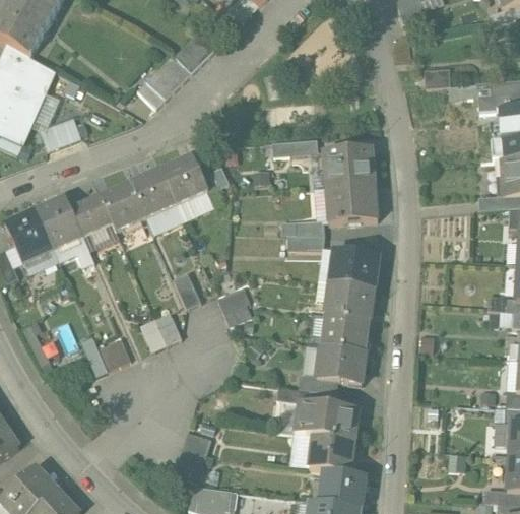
[(28,58),(61,0),(13,0),(0,23),(0,42),(8,47),(28,58)]
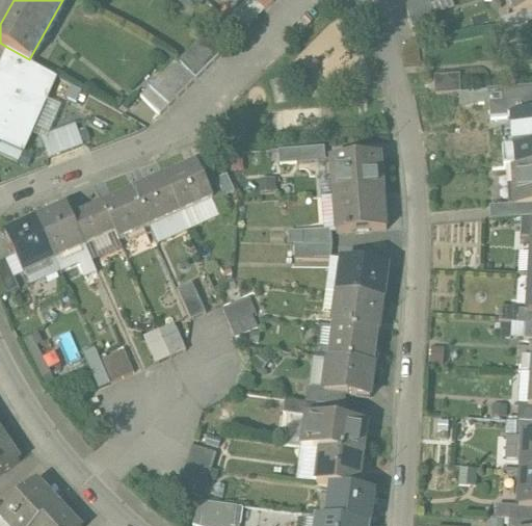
[(240,0),(224,16),(240,31),(265,5),(260,0),(240,0)]
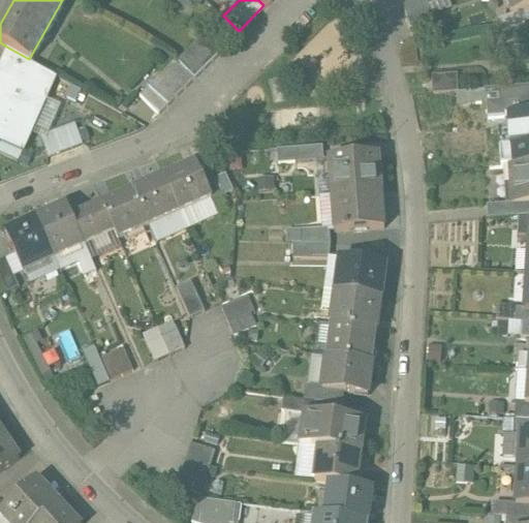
[(528,3),(528,0),(508,0),(512,9),(521,7),(528,3)]
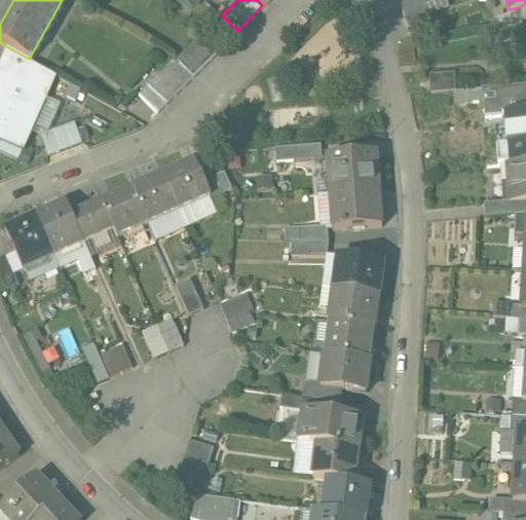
[(518,7),(510,9),(495,14),(499,27),(522,19),(518,7)]
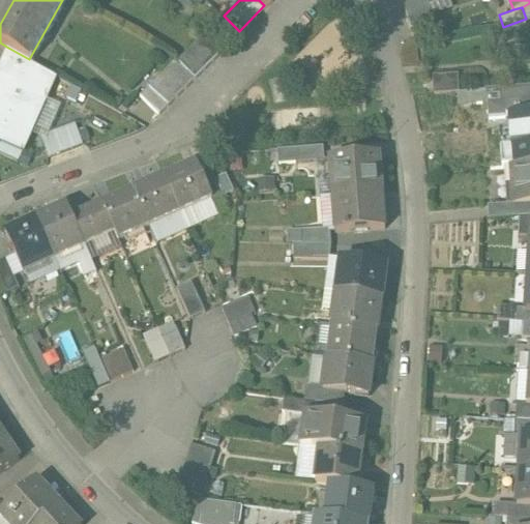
[(178,58),(195,76),(222,48),(205,31),(178,58)]
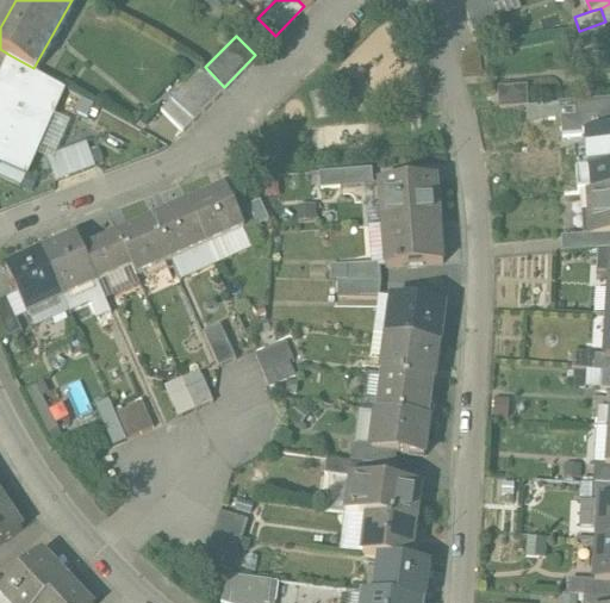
[(33,68),(10,55),(0,76),(0,157),(25,169),(62,85),(33,68)]
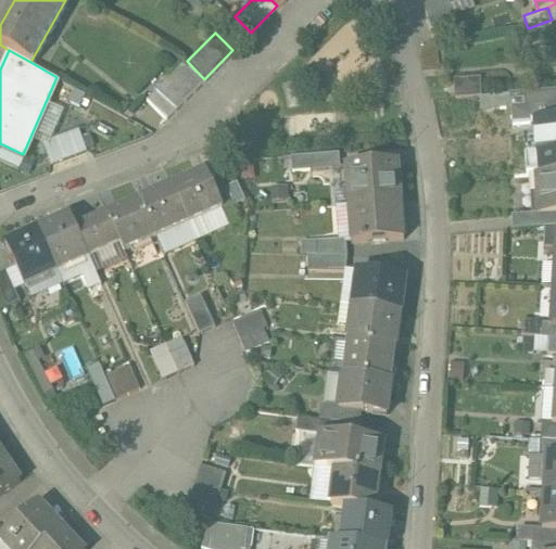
[(185,59),(147,97),(166,117),(204,79),(187,61),(185,59)]
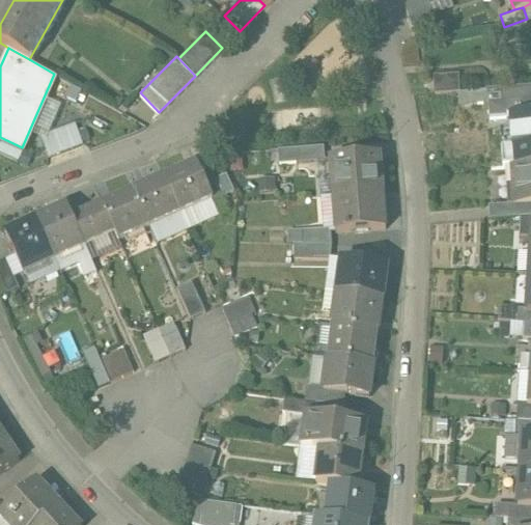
[(458,71),(432,73),(435,91),(459,89),(458,71)]
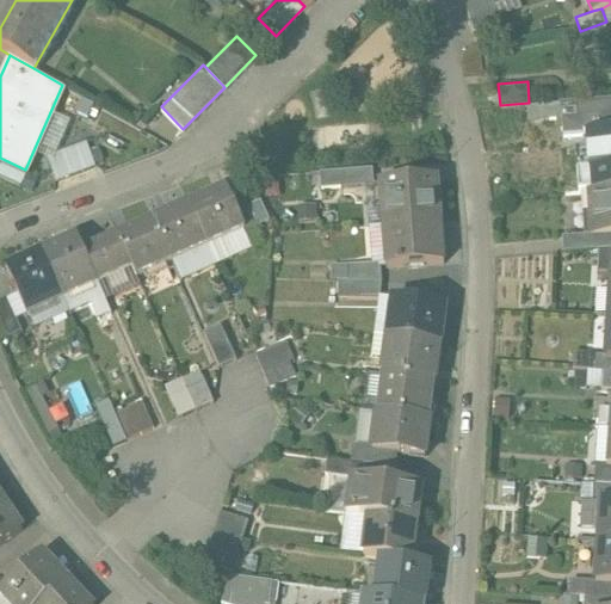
[(588,129),(610,128),(608,97),(561,100),(563,135),(588,133),(588,129)]
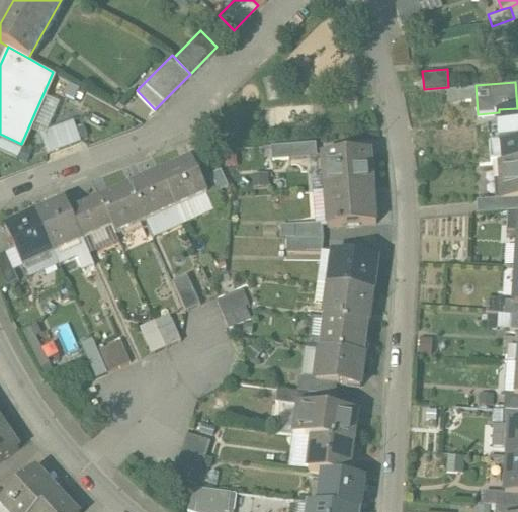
[(499,112),(503,160),(517,158),(517,107),(517,108),(499,109),(499,112)]
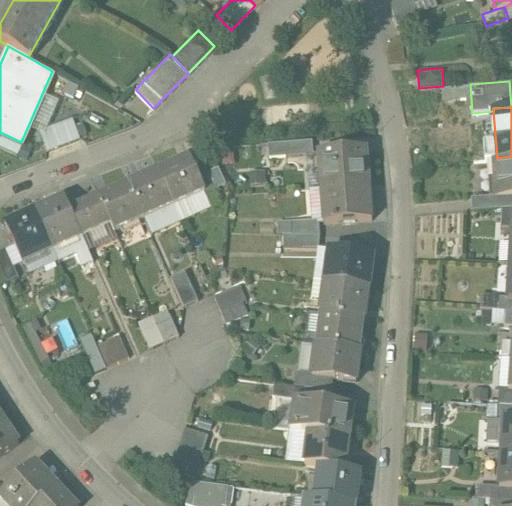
[(80,137),(73,116),(51,124),(58,145),(80,137)]
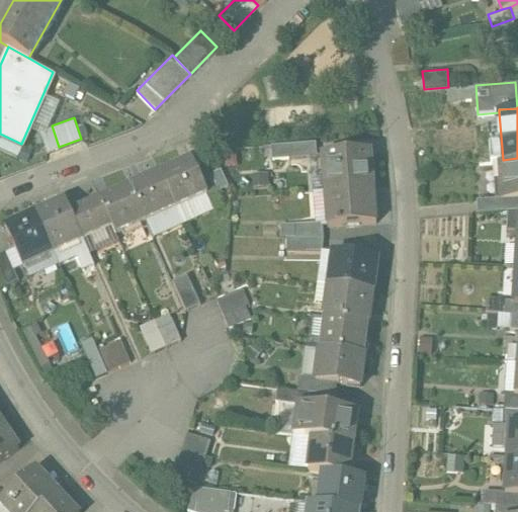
[(0,149),(16,157),(21,144),(0,134),(0,149)]
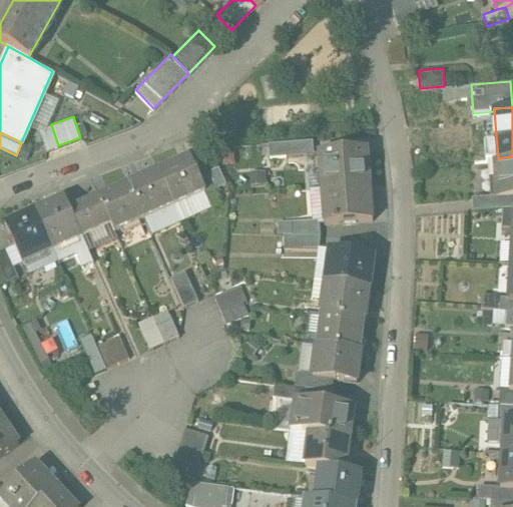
[(313,138),(267,141),(268,155),(314,151),(313,138)]
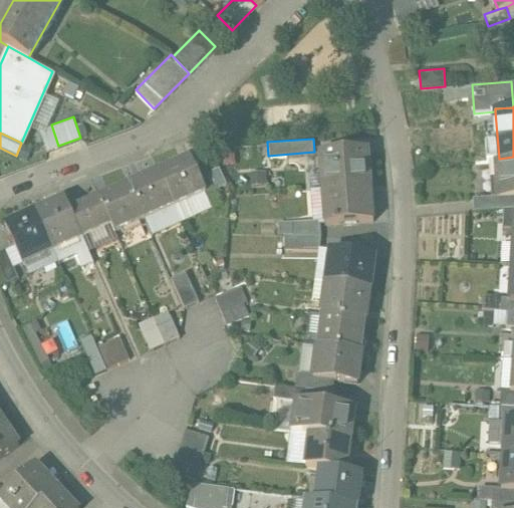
[(319,151),(322,187),(369,183),(366,147),(319,151)]
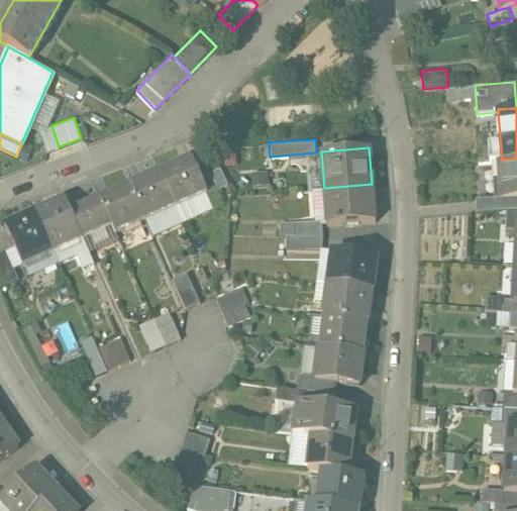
[(160,169),(175,205),(205,192),(207,191),(199,172),(192,155),(160,169)]
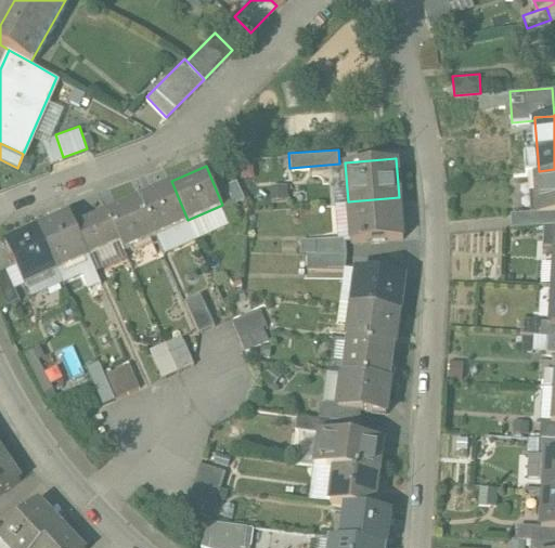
[(554,169),(539,171),(537,171),(540,209),(540,210),(554,209),(554,169)]
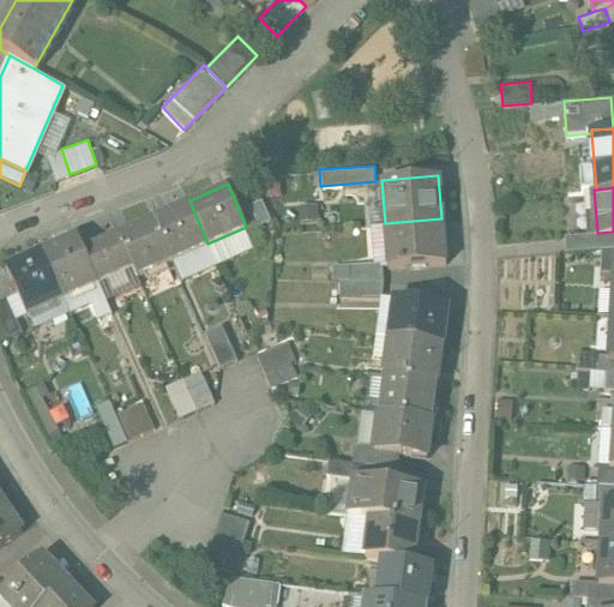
[(250,197),(236,204),(246,227),(244,228),(247,234),(263,227),(250,197)]
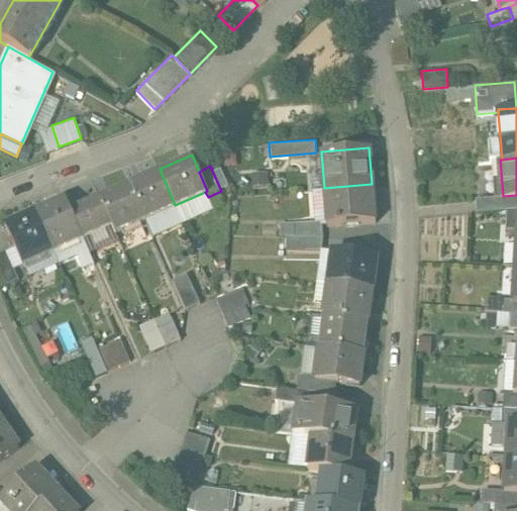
[(175,205),(160,169),(129,182),(145,218),(175,205)]
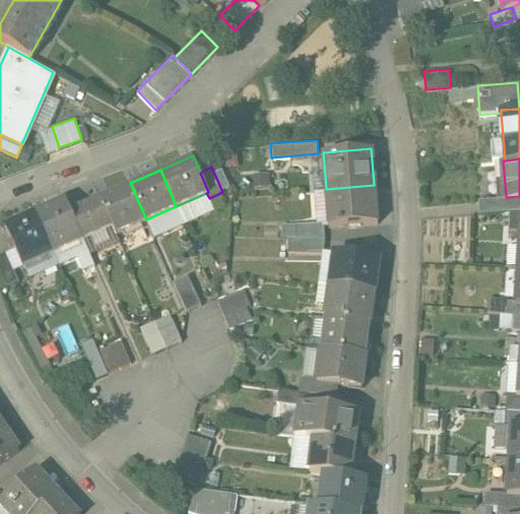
[(146,219),(130,183),(101,196),(113,223),(117,233),(146,219)]
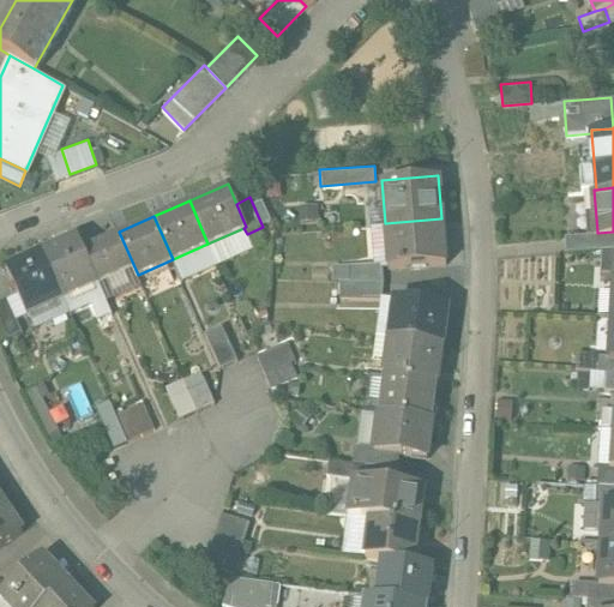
[(445,262),(441,218),(385,223),(389,266),(445,262)]
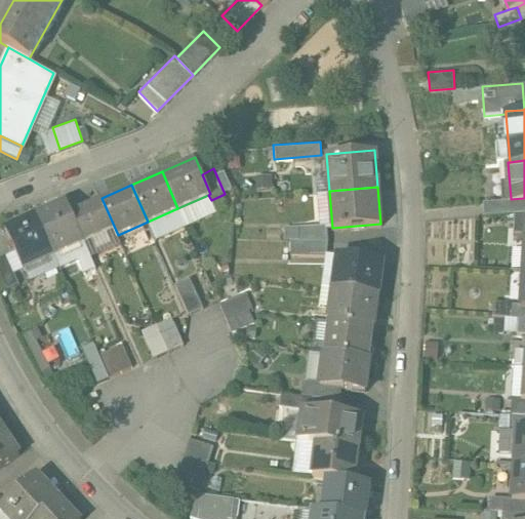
[(114,226),(102,198),(72,211),(84,239),(114,226)]
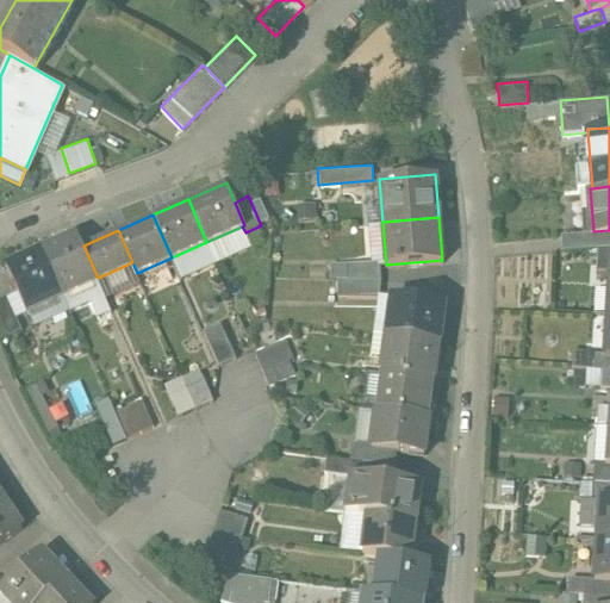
[(597,246),(609,244),(609,230),(593,231),(593,230),(561,232),(562,248),(597,246)]
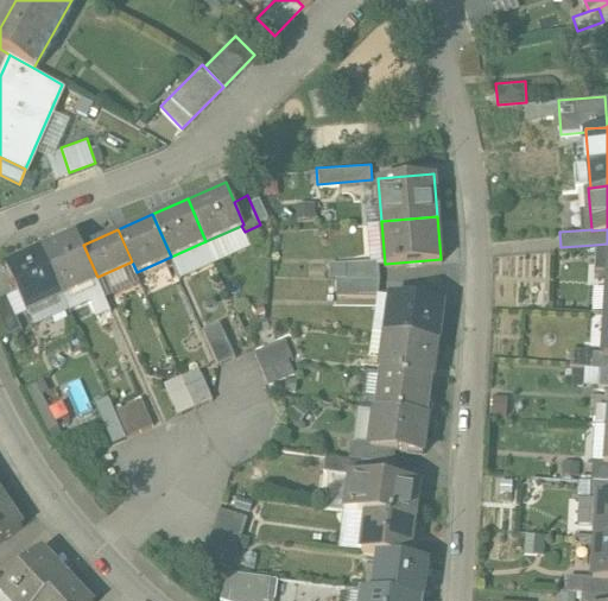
[(42,246),(62,292),(97,277),(83,245),(76,231),(42,246)]
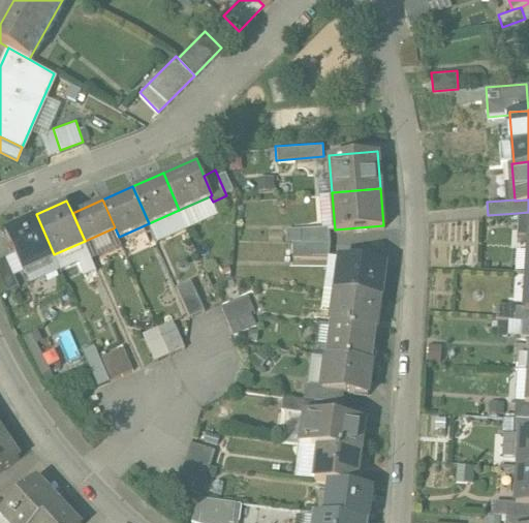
[(528,212),(518,213),(517,234),(528,234),(528,212)]
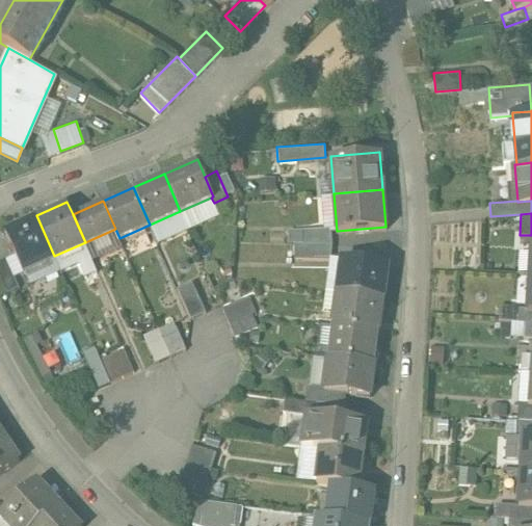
[(54,256),(36,215),(5,230),(23,270),(54,256)]
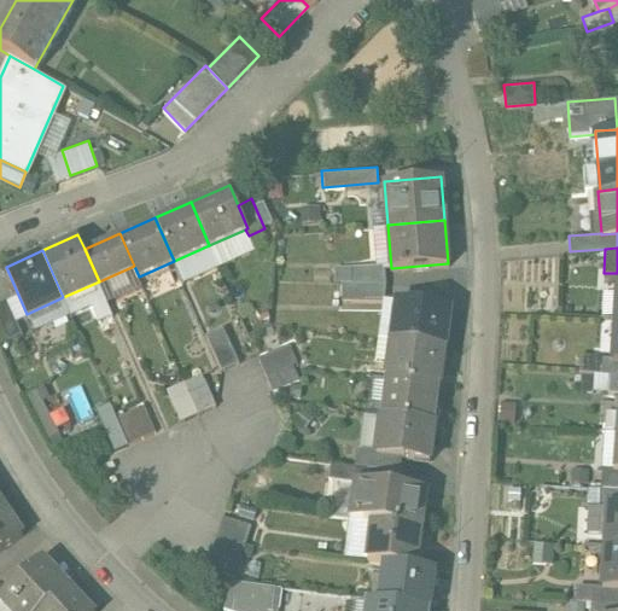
[(384,261),(339,263),(340,279),(385,281),(384,261)]
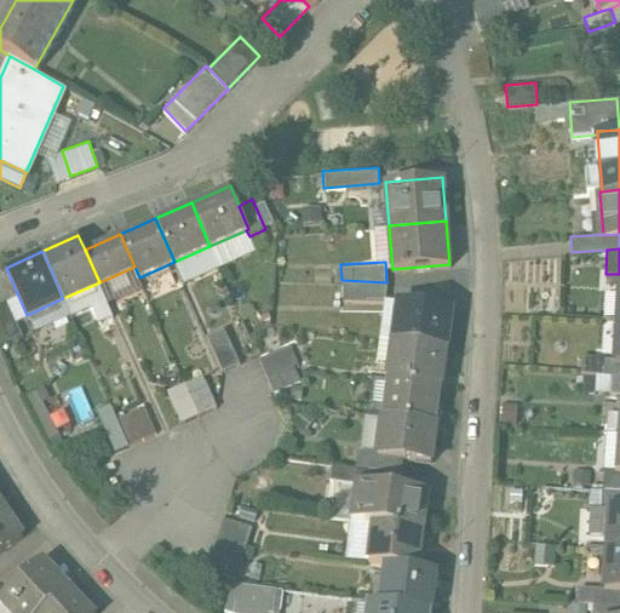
[(386,282),(342,280),(343,299),(384,299),(386,282)]
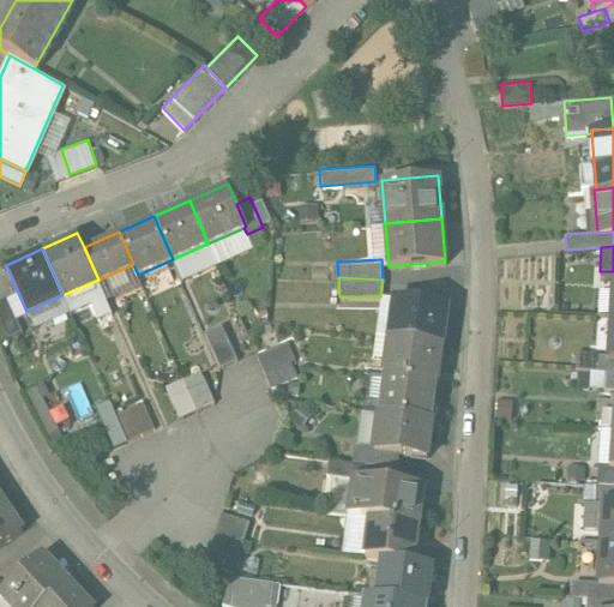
[(7,295),(0,299),(0,316),(8,335),(22,329),(7,295)]
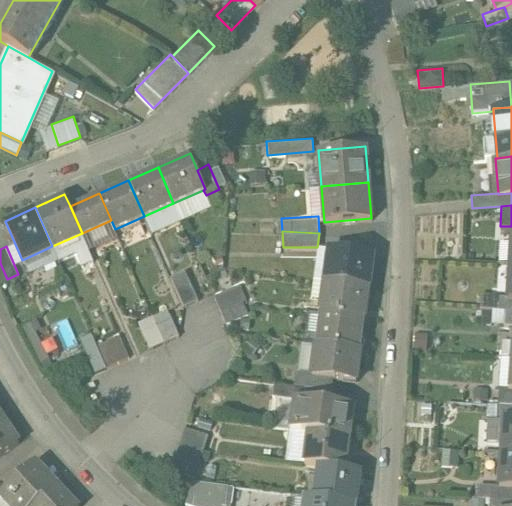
[(330,247),(326,280),(368,285),(373,252),(330,247)]
